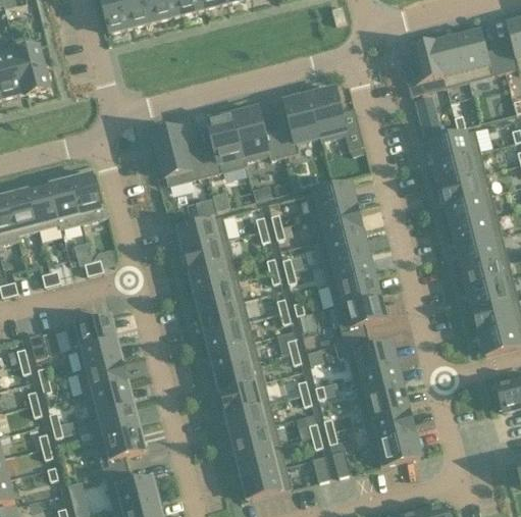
[(16,6),(14,0),(2,0),(3,5),(4,9),(16,6)]
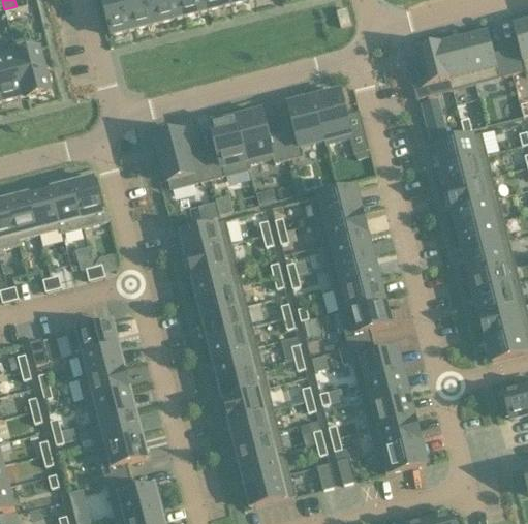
[(134,27),(127,0),(101,0),(111,33),(134,27)]
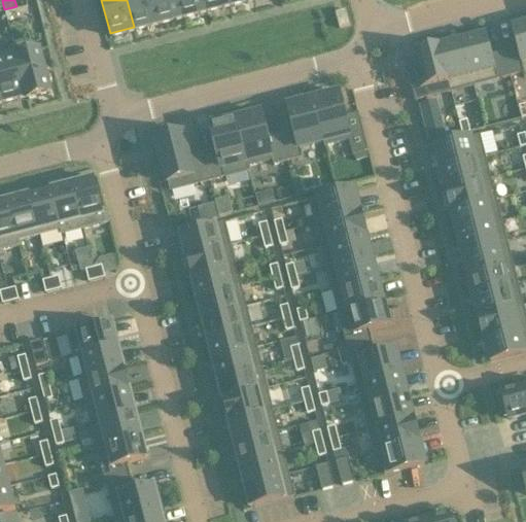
[(158,21),(152,0),(127,0),(134,27),(158,21)]
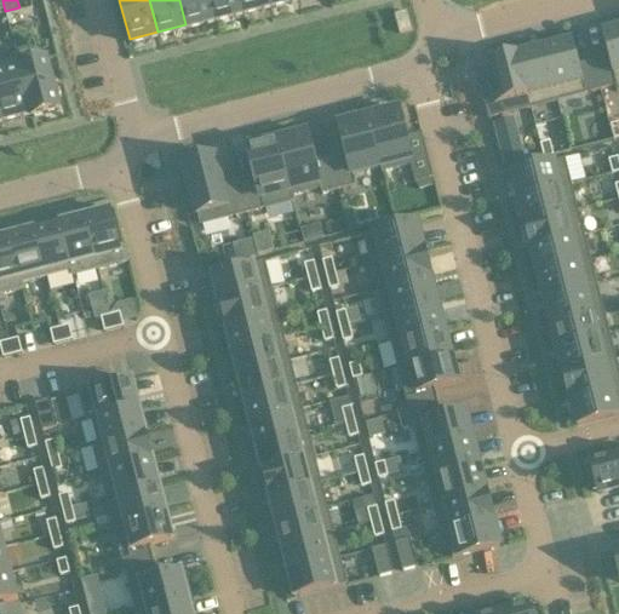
[(213,17),(208,0),(179,0),(185,24),(213,17)]
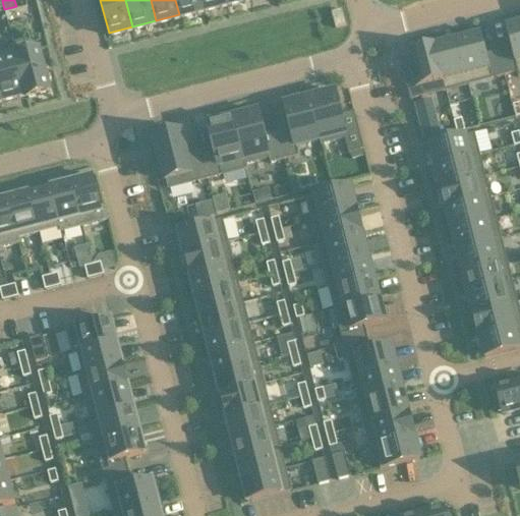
[(203,8),(200,0),(175,0),(179,14),(203,8)]
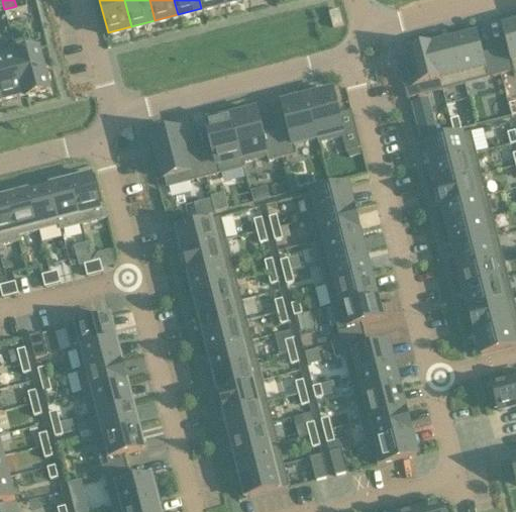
[(225,2),(224,0),(199,0),(201,8),(225,2)]
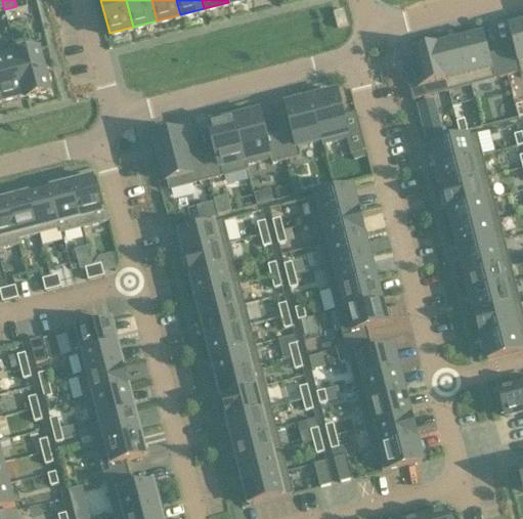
[(337,25),(347,23),(343,5),(332,8),(337,25)]
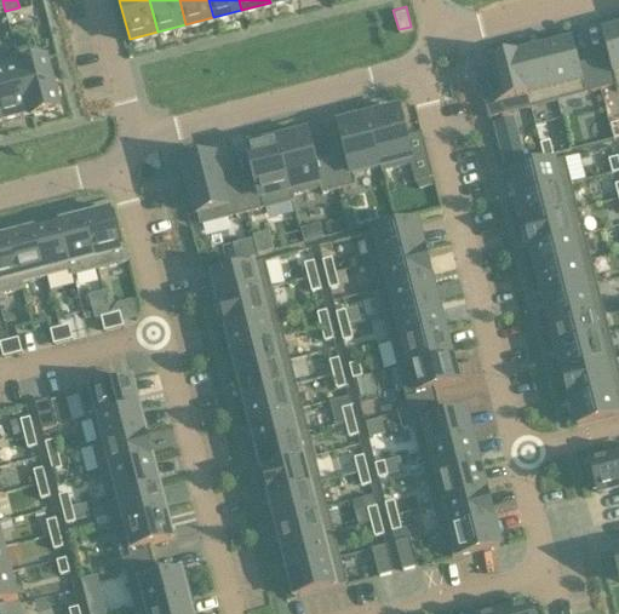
[(606,53),(592,57),(600,86),(614,82),(615,89),(618,87),(618,19),(599,26),(606,53)]
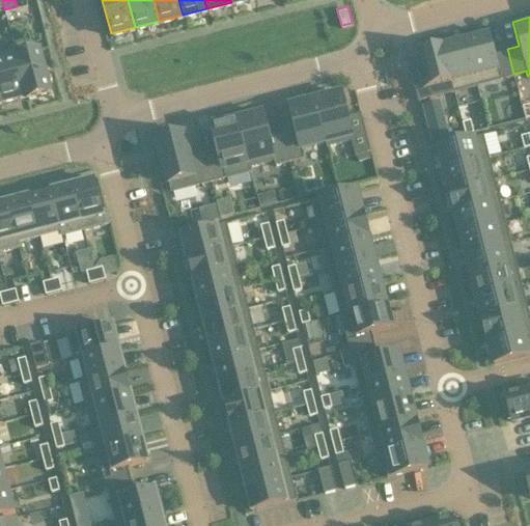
[(490,29),(465,35),(477,83),(513,74),(507,49),(495,52),(490,29)]
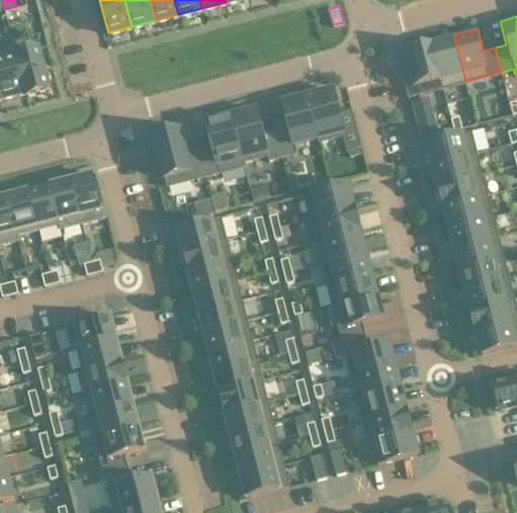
[(453,34),(431,39),(443,86),(465,81),(453,34)]
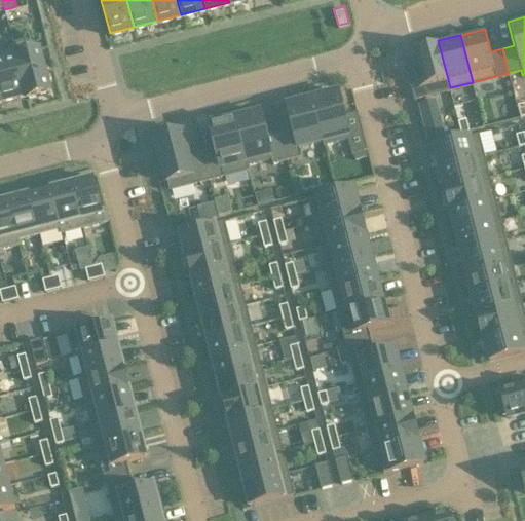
[(418,70),(407,73),(410,85),(413,97),(450,87),(438,40),(412,47),(418,70)]
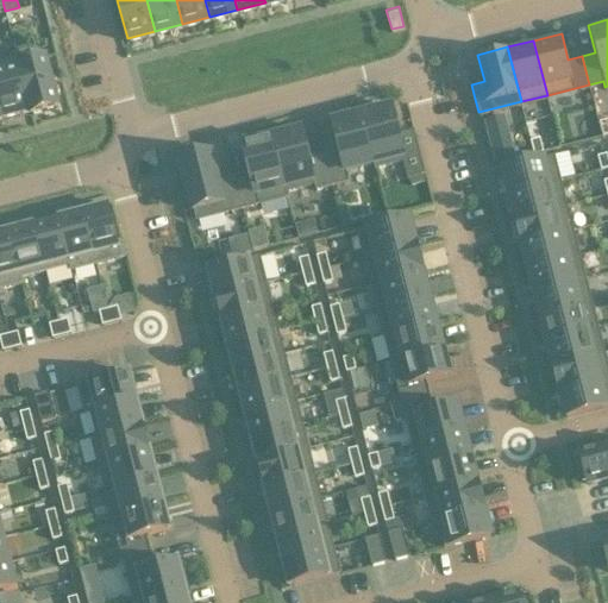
[(12,51),(0,54),(0,106),(2,114),(26,107),(29,107),(17,61),(14,51),(12,51)]
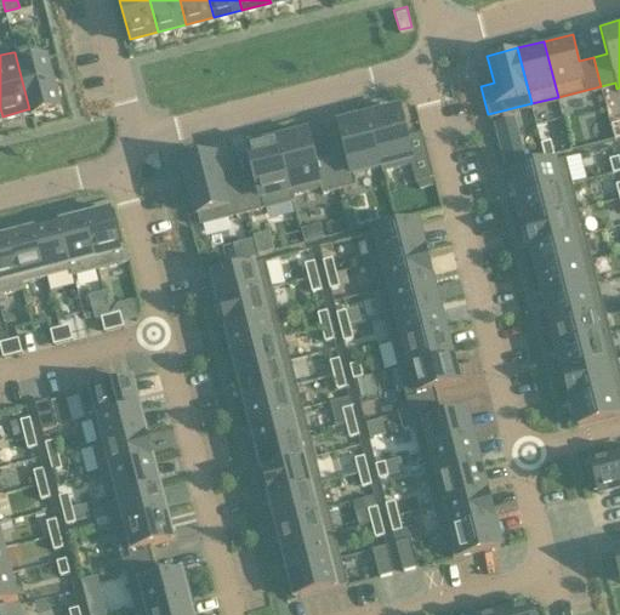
[(18,62),(17,62),(29,109),(30,112),(58,104),(46,55),(18,62)]
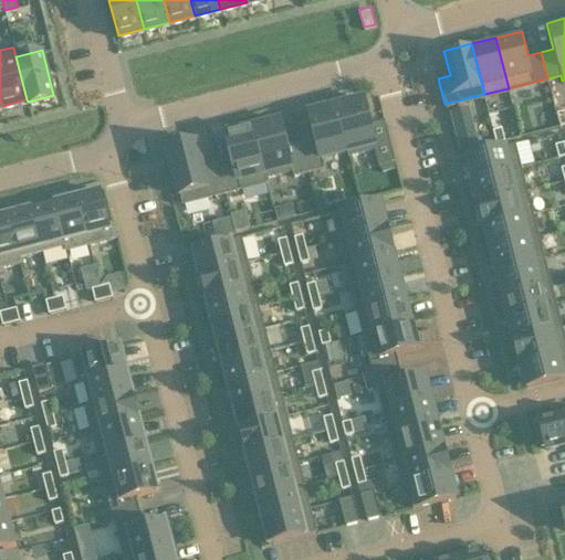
[(395,158),(385,117),(369,122),(363,96),(356,97),(355,93),(337,97),(338,102),(336,103),(347,149),(373,143),(378,162),(395,158)]
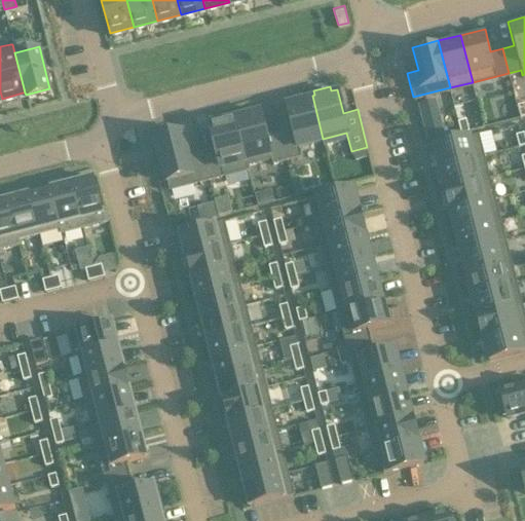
[(323,139),(312,96),(308,97),(307,91),(289,97),(290,101),(286,102),(287,107),(274,110),(278,131),(286,157),(300,154),(298,145),(323,139)]
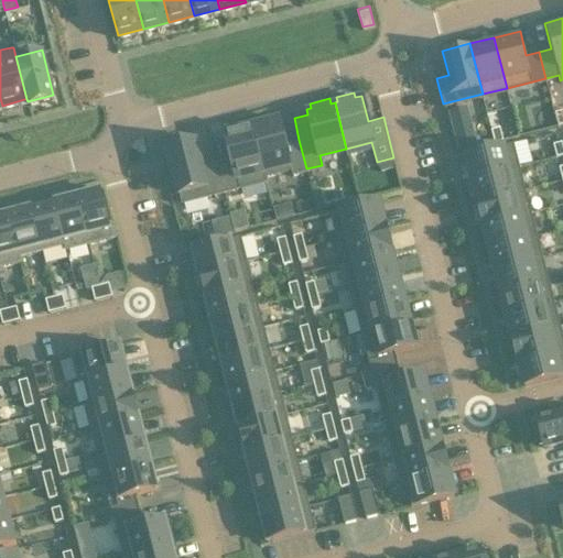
[(306,168),(299,140),(283,143),(277,118),(272,119),(271,113),(253,118),(255,122),(250,123),(263,175),(290,168),(291,173),(306,170),(306,168)]
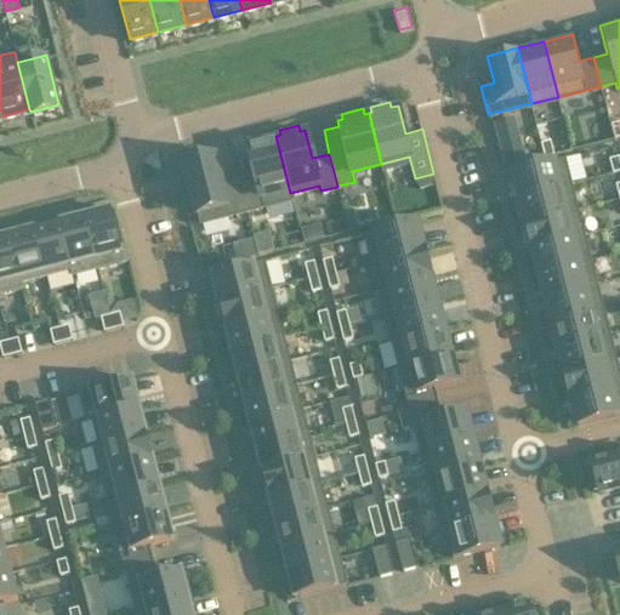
[(290,193),(276,136),(246,143),(254,174),(237,177),(245,210),(291,198),(290,193)]
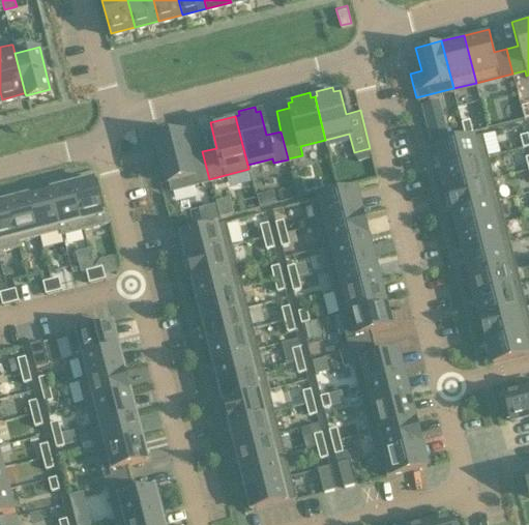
[(468,118),(461,120),(464,132),(471,129),(468,118)]
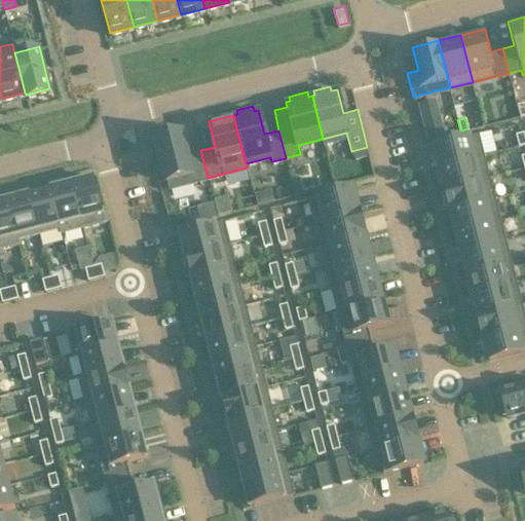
[(208,178),(200,150),(186,154),(181,131),(176,132),(175,126),(158,131),(159,135),(155,136),(169,188),(208,178)]
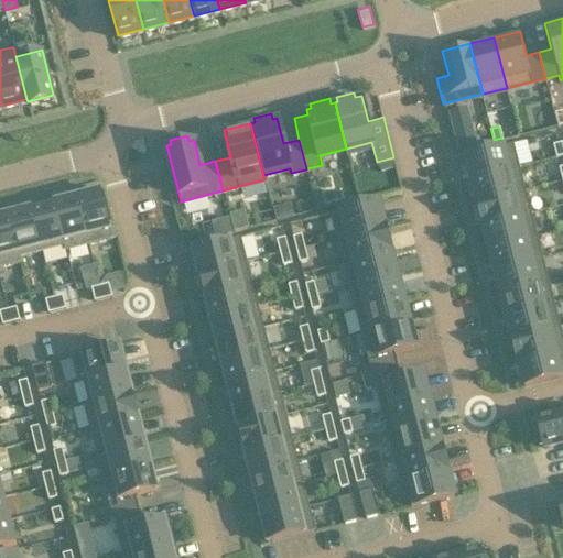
[(555,154),(562,151),(562,149),(561,139),(552,141),(555,154)]
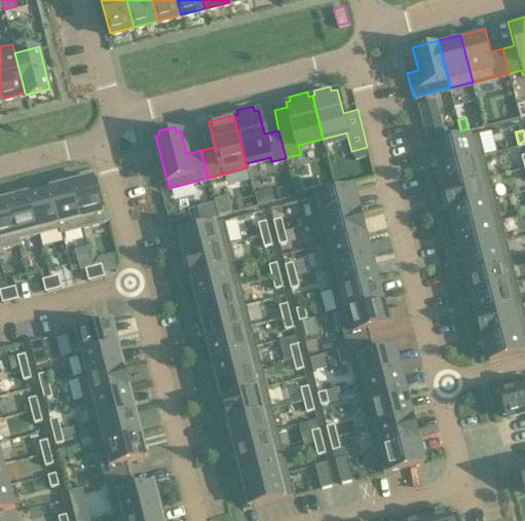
[(478,132),(434,143),(440,164),(484,153),(478,132)]
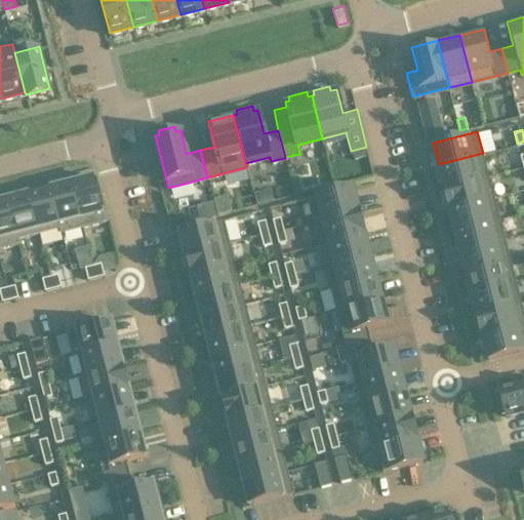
[(483,153),(439,164),(444,186),(488,174),(483,153)]
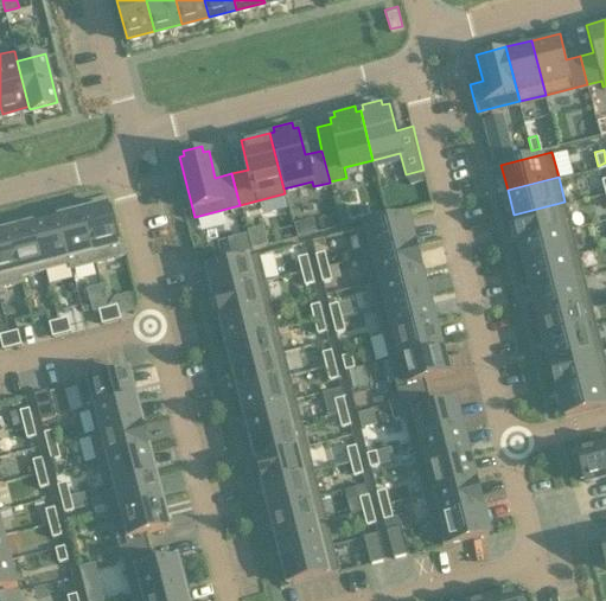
[(108,202),(83,208),(96,260),(121,254),(117,241),(108,202)]
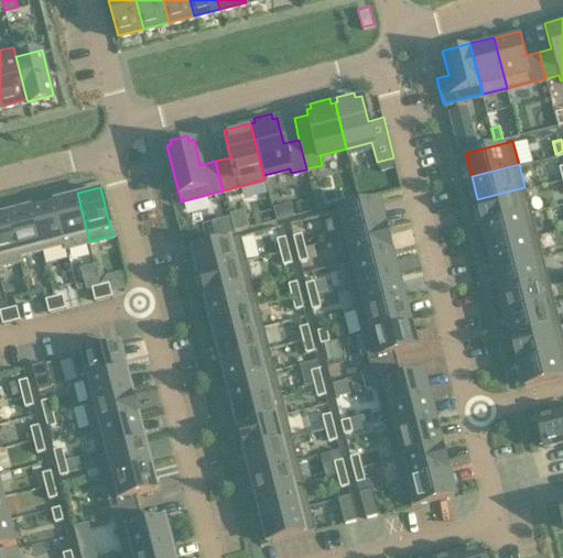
[(524,187),(477,199),(483,222),(530,210),(524,187)]
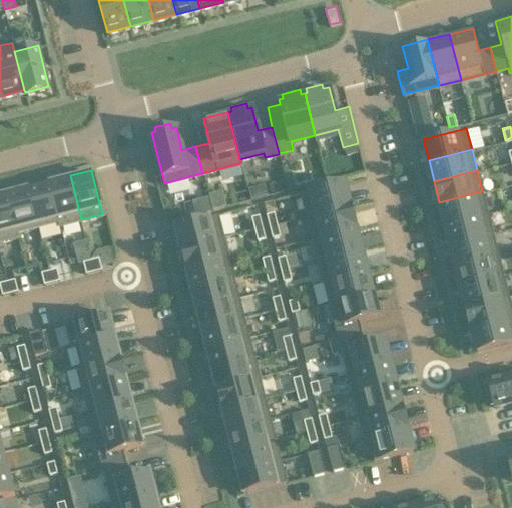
[(70,175),(49,181),(59,220),(57,220),(59,225),(81,219),(70,175)]
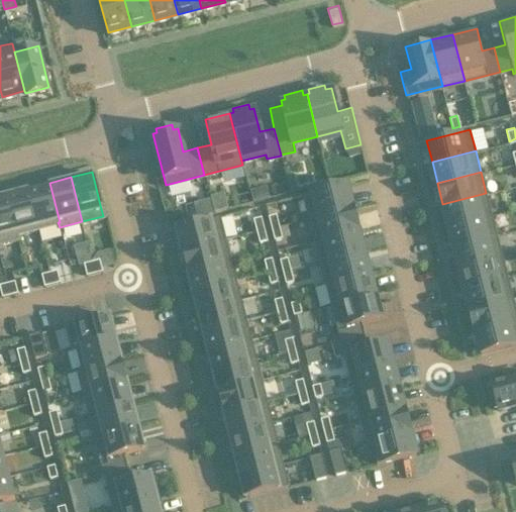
[(346,182),(302,194),(308,216),(308,217),(352,206),(352,204),(346,182)]
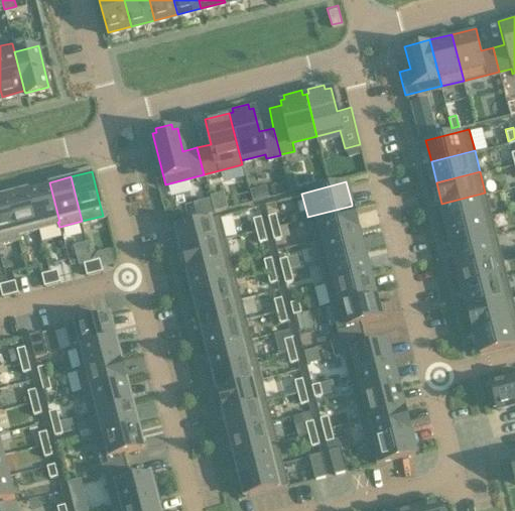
[(49,182),(28,187),(38,227),(57,222),(59,222),(49,182)]
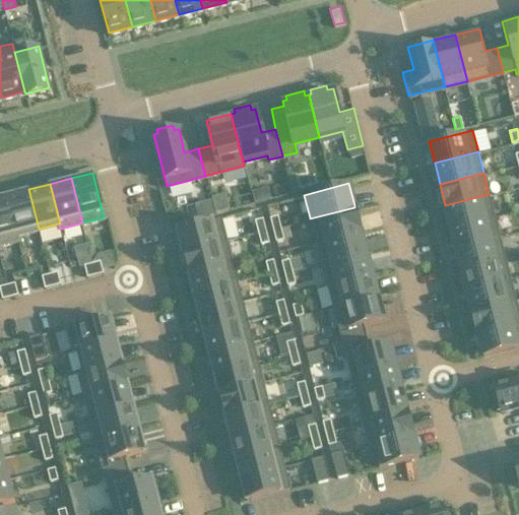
[(28,189),(6,195),(16,235),(17,235),(39,229),(28,189)]
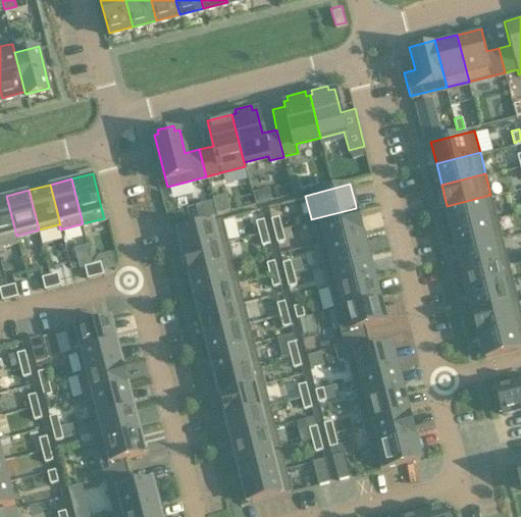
[(490,195),(447,206),(452,226),(453,227),(497,216),(497,215),(490,195)]
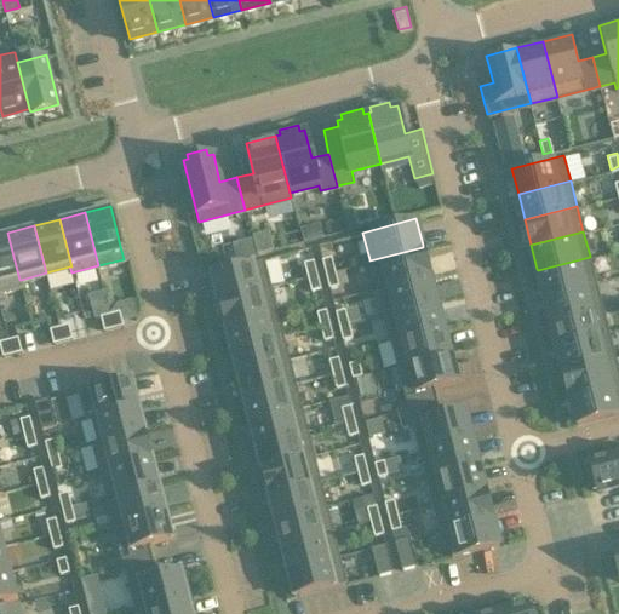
[(7,233),(0,234),(0,291),(22,285),(21,280),(19,280),(7,233)]
